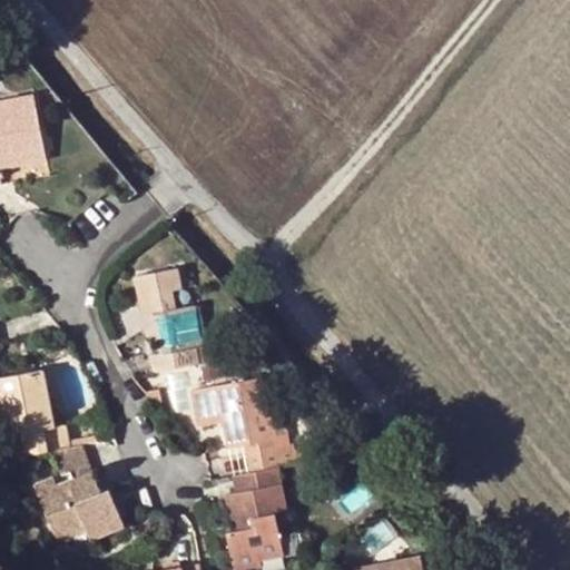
[(0,168),(47,160),(36,97),(0,102),(0,168)]
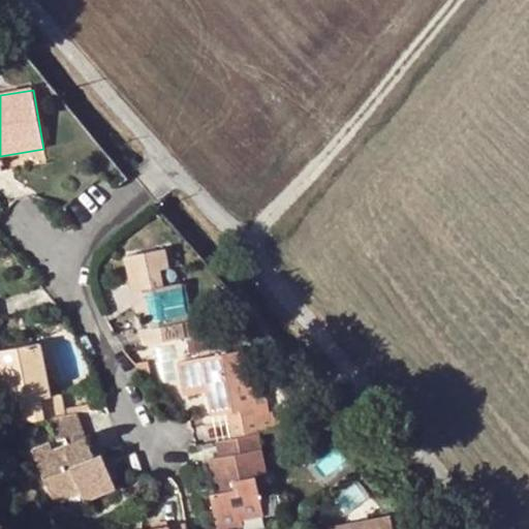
[(142,331),(145,346),(185,339),(183,322),(188,322),(182,285),(163,288),(160,270),(167,270),(164,251),(128,257),(135,294),(144,293),(147,312),(151,329),(142,331)]
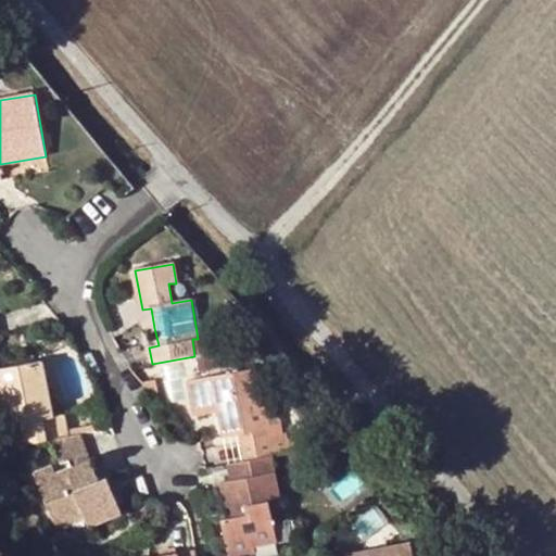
[(142,310),(146,330),(154,328),(151,308),(142,310)]
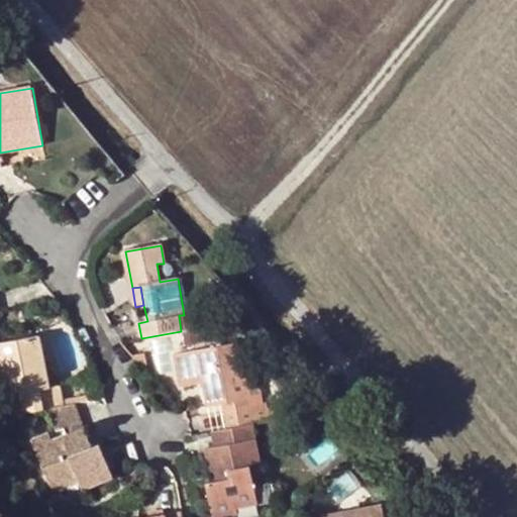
[(200,344),(196,328),(182,331),(186,346),(200,344)]
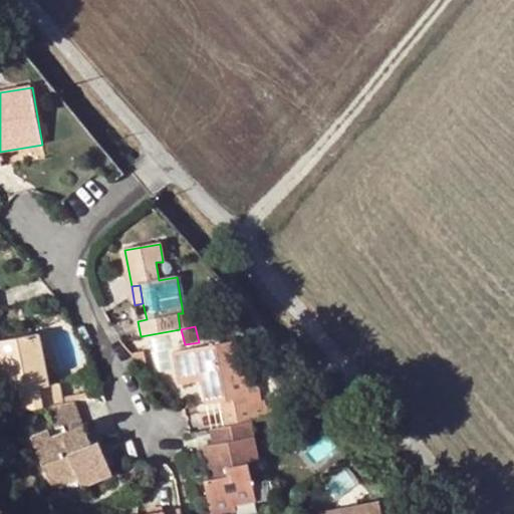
[(49,387),(39,335),(0,342),(0,347),(9,395),(17,393),(20,414),(42,410),(50,408),(62,406),(58,384),(49,387)]
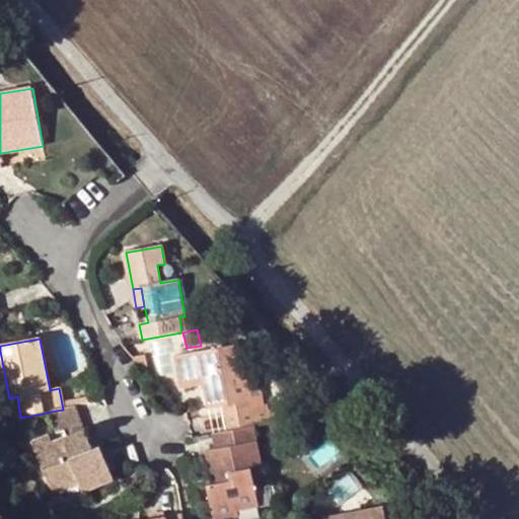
[(250,400),(247,383),(245,370),(240,345),(174,356),(181,390),(203,385),(207,409),(225,404),(243,402),(250,400)]
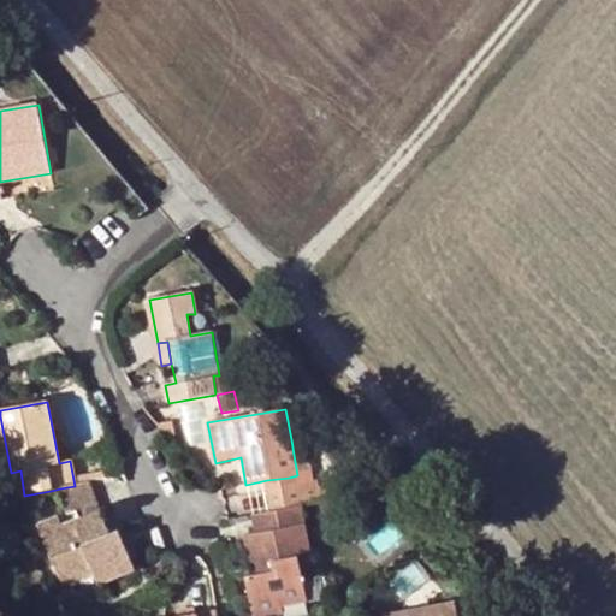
[(176,436),(173,422),(160,425),(171,437),(176,436)]
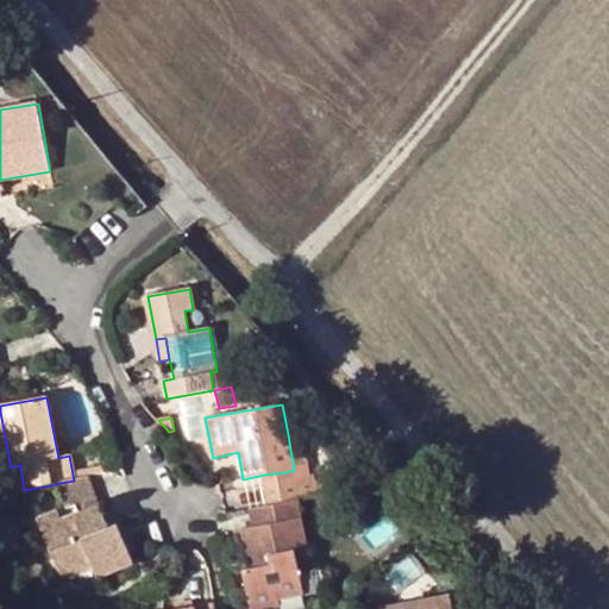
[(265,485),(287,482),(286,472),(264,475),(265,485)]
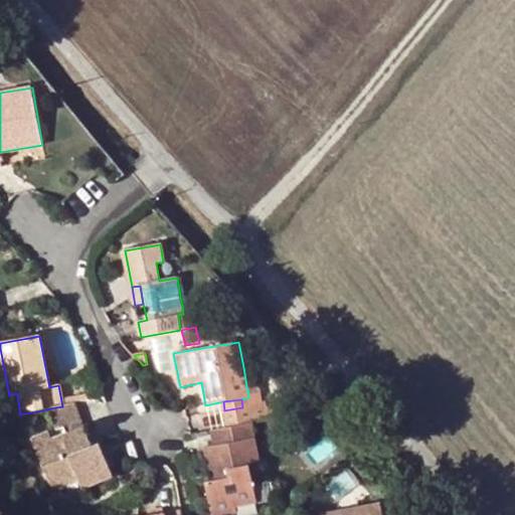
[(83,427),(74,404),(62,406),(50,408),(58,430),(64,426),(67,434),(83,427)]
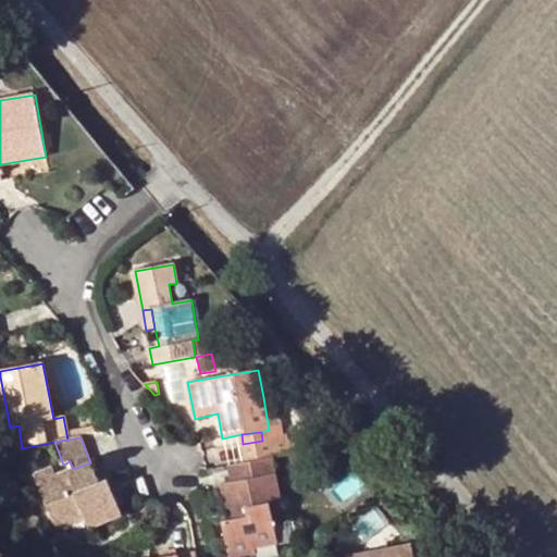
[(268,459),(273,458),(280,457),(276,438),(262,441),(243,444),(247,462),(268,459)]
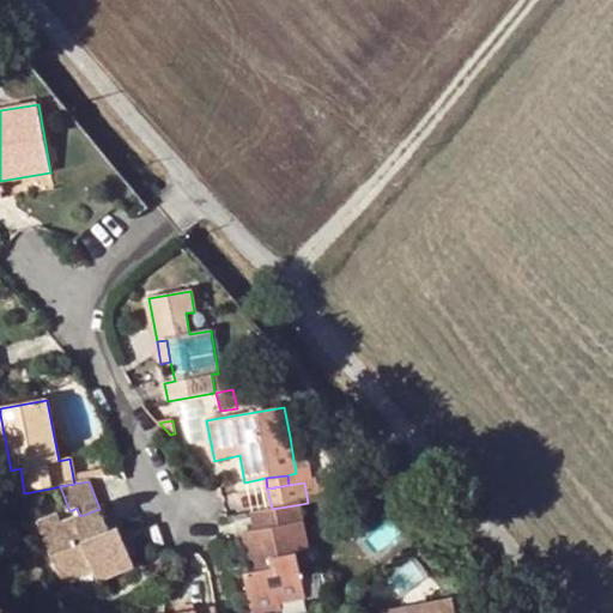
[(304,526),(301,504),(295,505),(298,527),(304,526)]
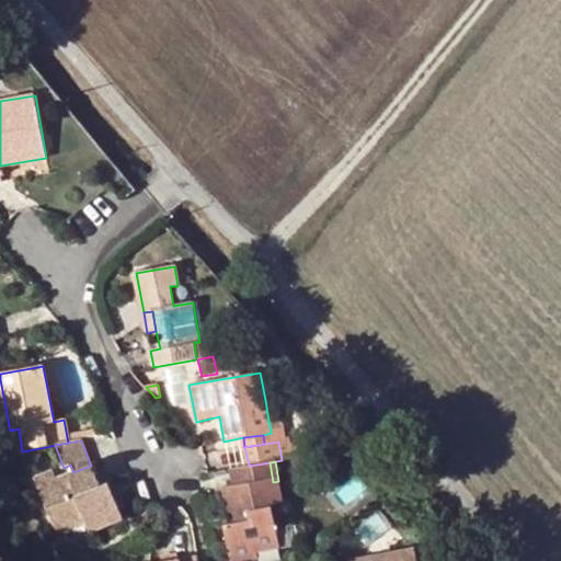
[(273,482),(270,462),(249,466),(231,470),(233,485),(225,487),(230,514),(235,514),(236,523),(231,524),(225,525),(230,560),(233,560),(258,557),(258,551),(279,548),(272,506),(282,504),(278,481),(273,482)]
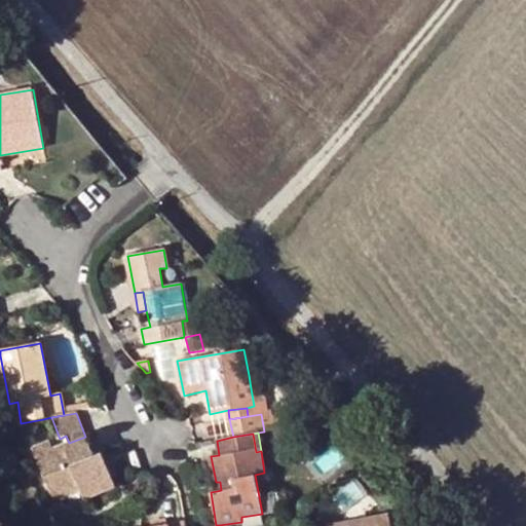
[(77,484),(81,491),(83,498),(114,486),(105,465),(99,467),(94,457),(85,437),(69,443),(52,449),(36,456),(50,494),(77,484)]
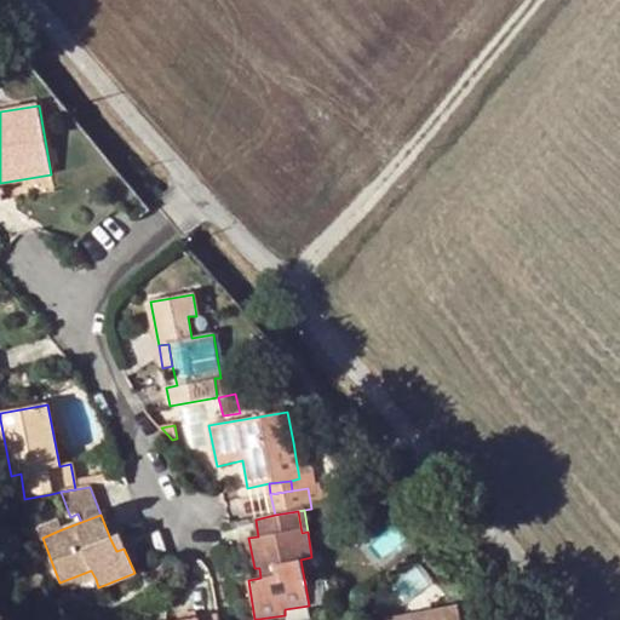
[(59,521),(39,529),(42,538),(62,529),(59,521)]
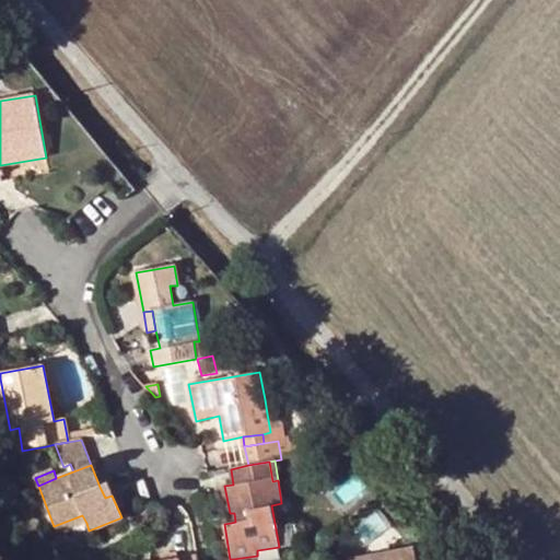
[(105,498),(112,496),(107,483),(100,487),(105,498)]
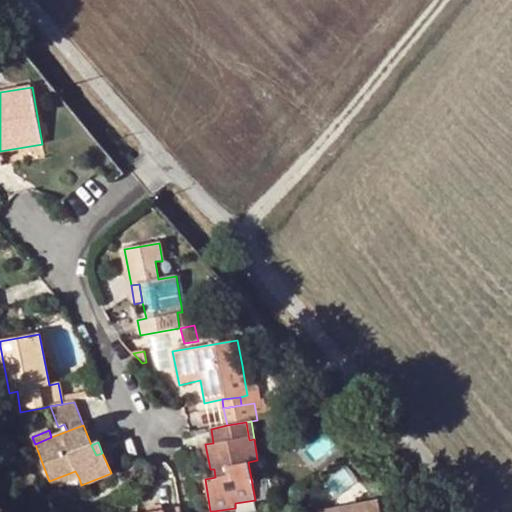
[(49,481),(53,489),(79,478),(75,471),(49,481)]
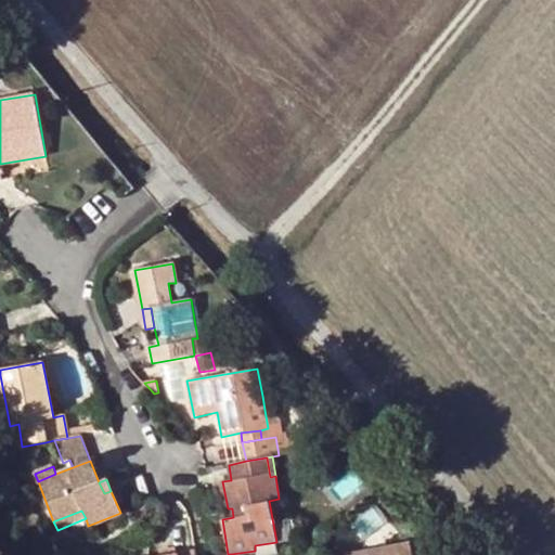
[(412,554),(411,544),(348,554),(412,554)]
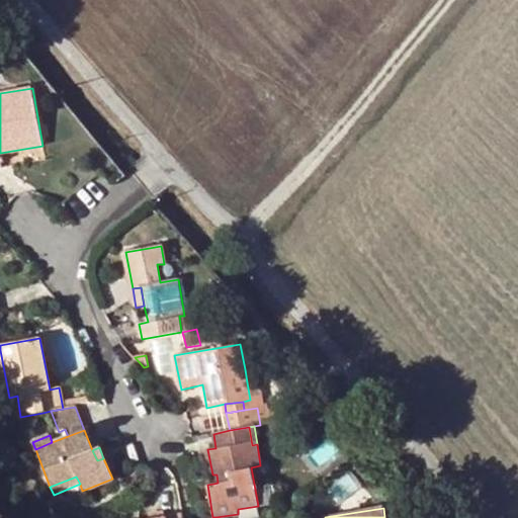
All buildings are outlined.
